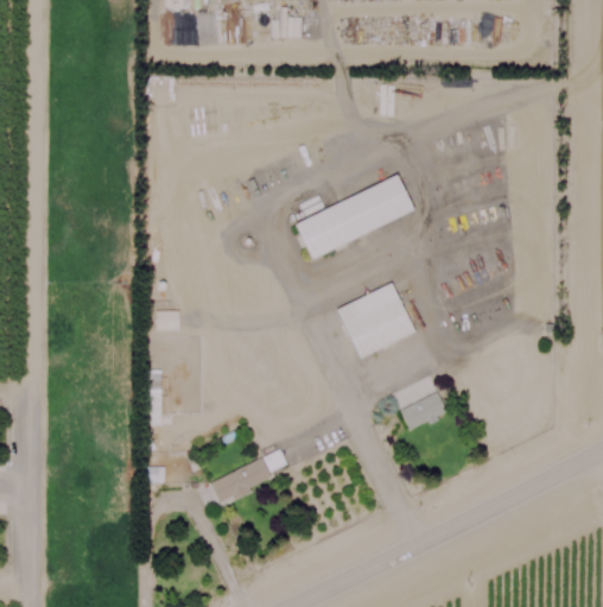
[(414,212),(398,176),(294,221),(310,257),(414,212)]
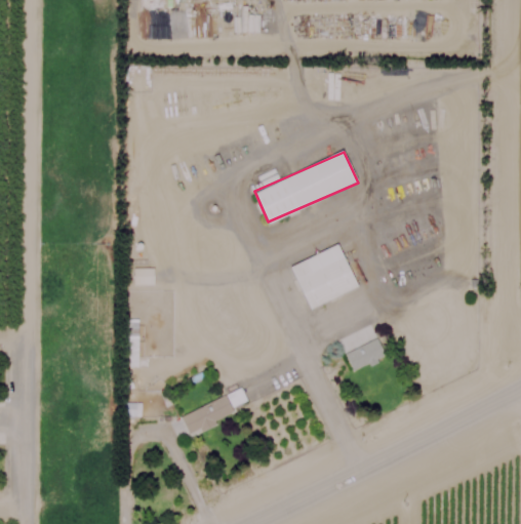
[(358,287),(338,244),(290,266),(310,309),(358,287)]
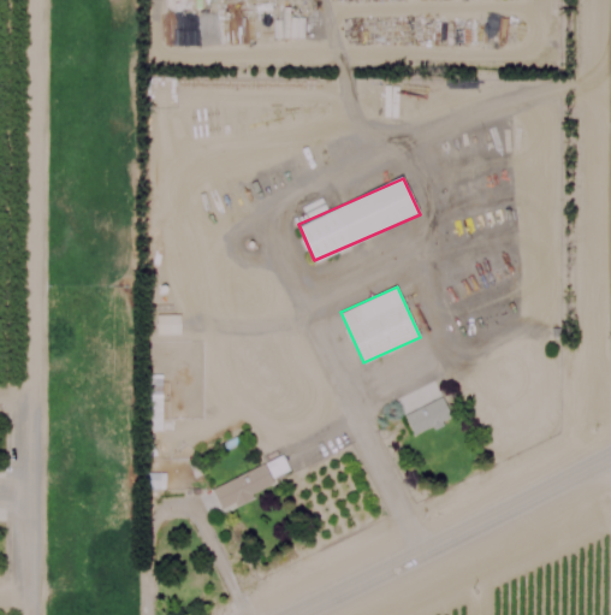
[(182,314),(158,314),(158,333),(182,333),(182,314)]
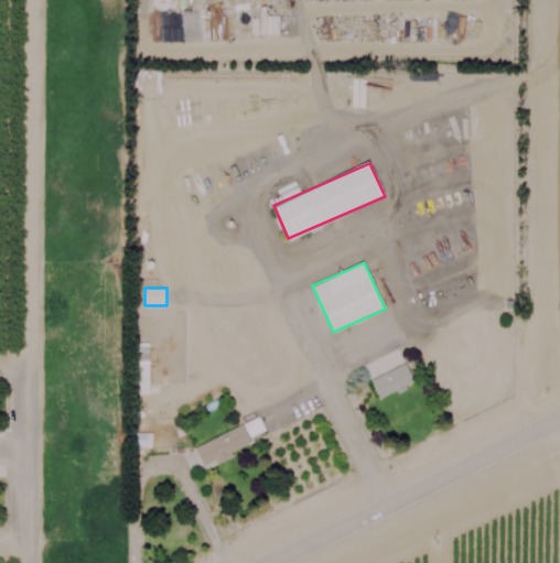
[(381,399),(416,382),(407,364),(372,379),(381,399)]
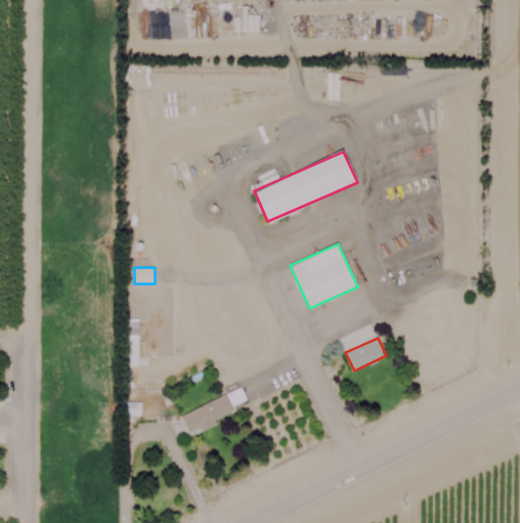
[(181,413),(188,431),(250,405),(243,388),(181,413)]
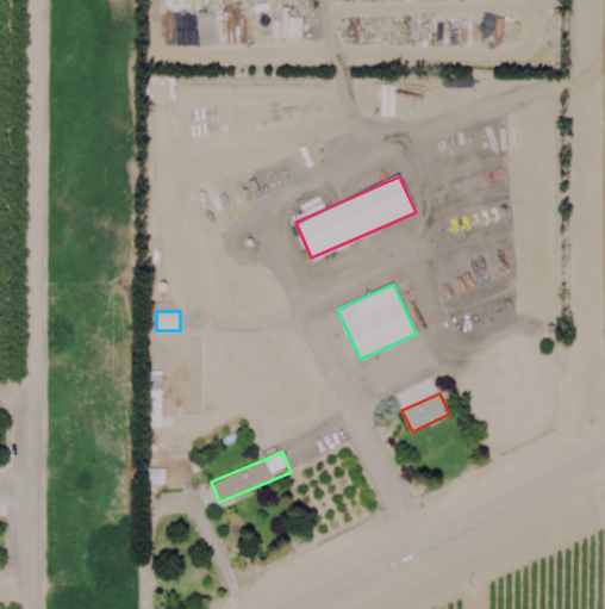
[(166,484),(164,468),(145,468),(147,484),(166,484)]
